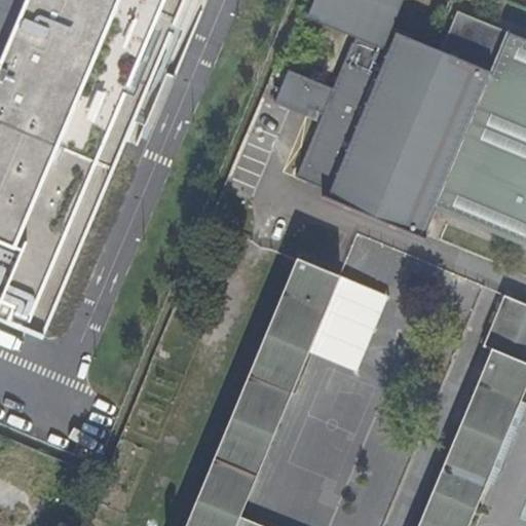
[(0,0),(0,152),(26,90),(0,79),(0,59),(12,31),(25,0),(0,0)]
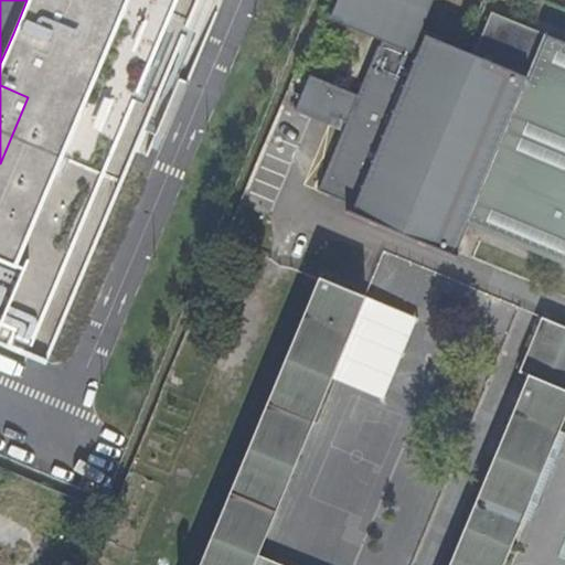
[(454,249),(467,220),(524,74),(477,54),(419,30),(432,0),(341,0),(334,18),(382,39),(359,95),(310,75),(297,106),(330,120),(333,110),(348,117),(343,126),(318,187),(355,202),(353,206),(351,205),(348,210),(458,255),(459,251),(454,249)]
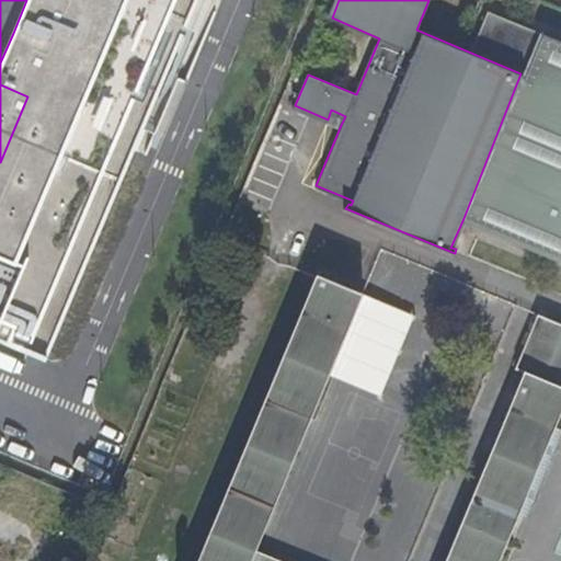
[(521,73),(464,218),(560,258),(560,39),(491,11),(473,54),(521,73)]
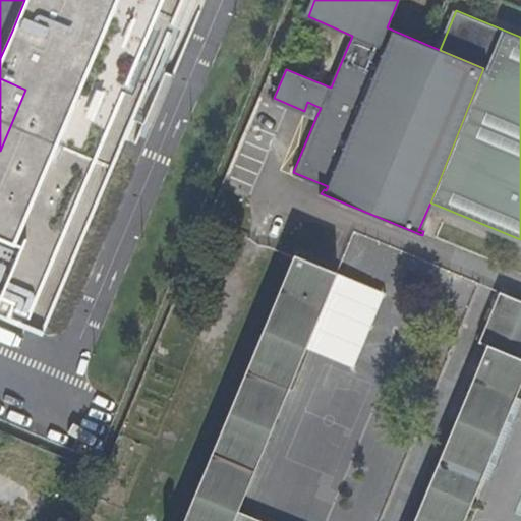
[(0,58),(0,78),(25,90),(45,44),(12,31),(0,58)]
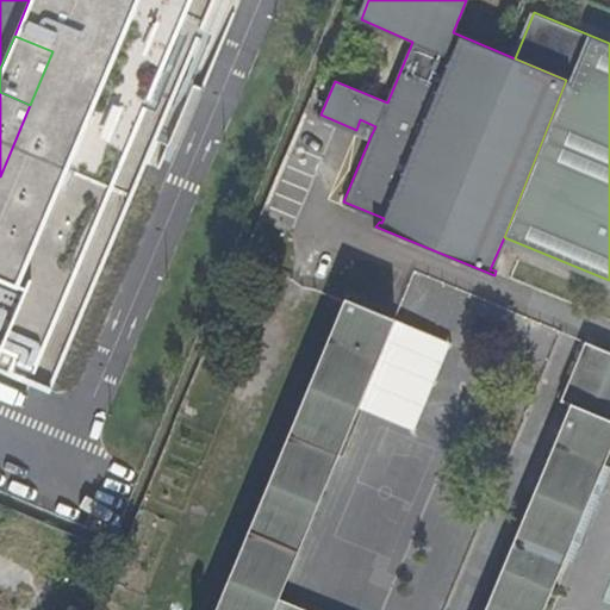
[(360,119),(356,130),(371,136),(375,126),(360,119)]
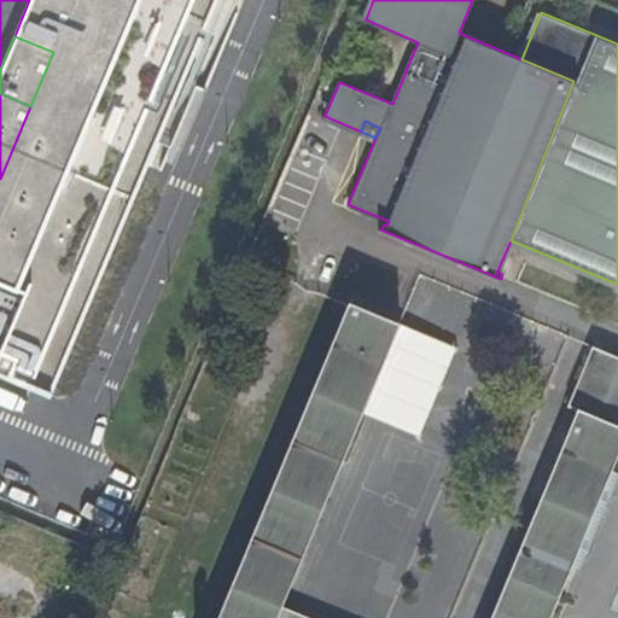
[(315,617),(283,605),(401,325),(350,303),(217,617),(315,617)]
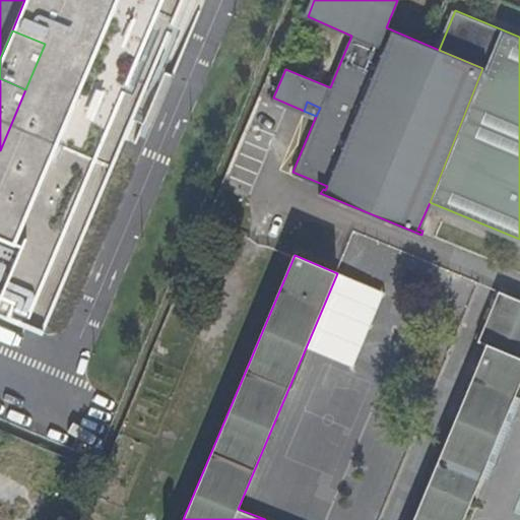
[(464,519),(519,390),(519,299),(502,291),(480,340),(490,344),(413,519),(464,519)]
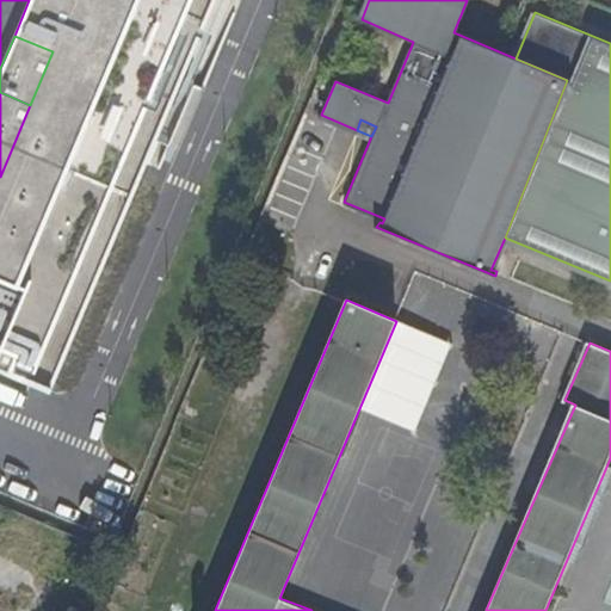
[(0,592),(0,610),(25,610),(29,605),(0,592)]
